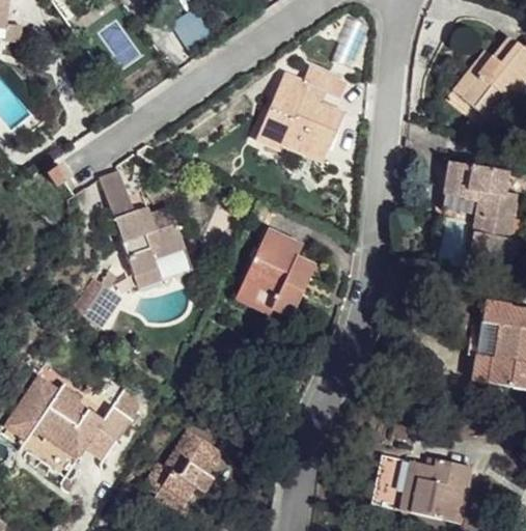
[(525,77),(525,56),(505,34),(483,56),(453,94),(483,122),(525,77)]
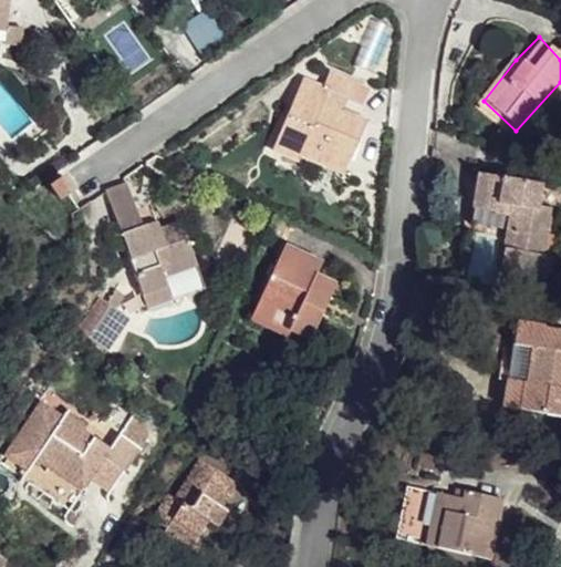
[(516,60),(508,54),(475,93),(484,101),(516,60)]
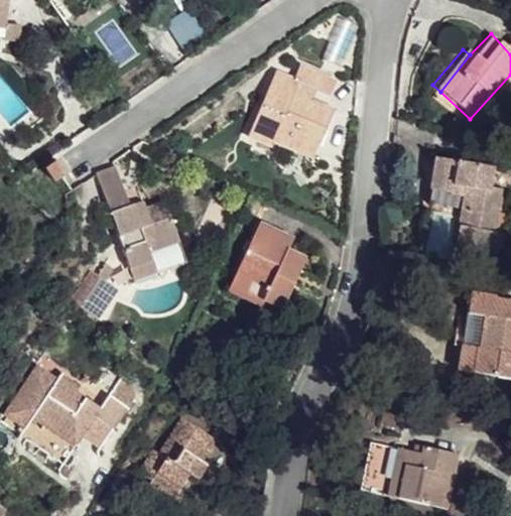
[(339,90),(309,76),(306,86),(284,78),(255,144),(278,153),(285,138),(316,153),(331,122),(316,111),(299,104),(305,91),(321,97),(334,102),(339,90)]
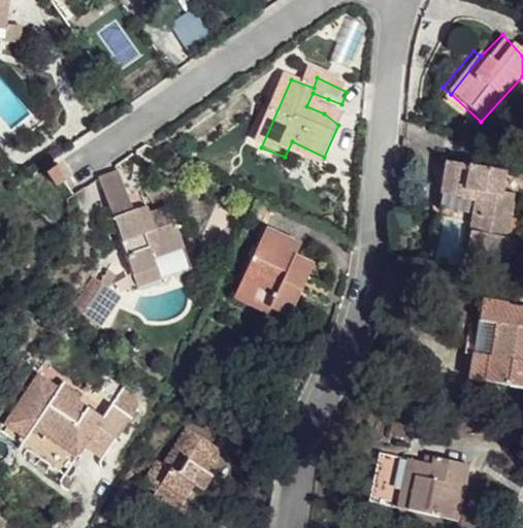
[(328,99),(313,93),(306,106),(324,113),(328,99)]
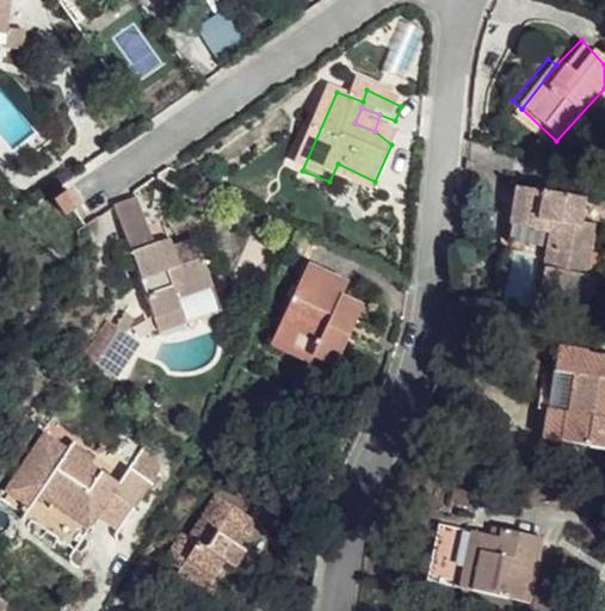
[(576,192),(516,181),(511,223),(537,228),(539,217),(547,218),(553,220),(548,264),(543,263),(539,285),(585,294),(587,275),(581,271),(586,222),(575,217),(576,192)]
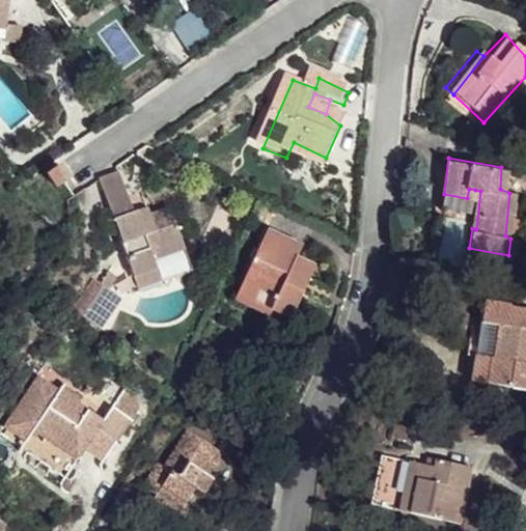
[(118,170),(100,177),(134,278),(159,269),(158,258),(183,248),(168,204),(153,210),(151,204),(133,210),(118,170)]
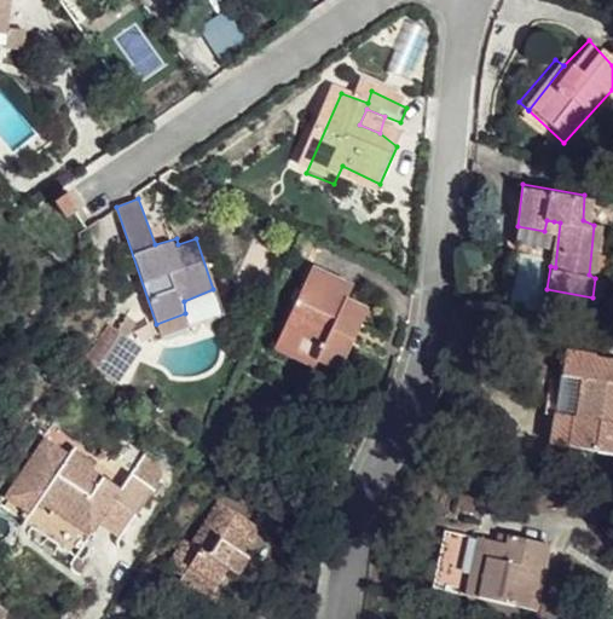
[(554,221),(547,220),(544,231),(553,232),(554,221)]
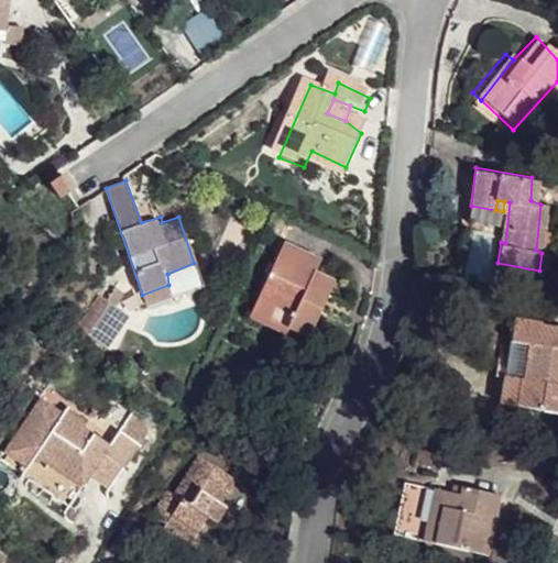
[(324,273),(293,253),(253,318),(305,350),(339,296),(321,280),(324,273)]
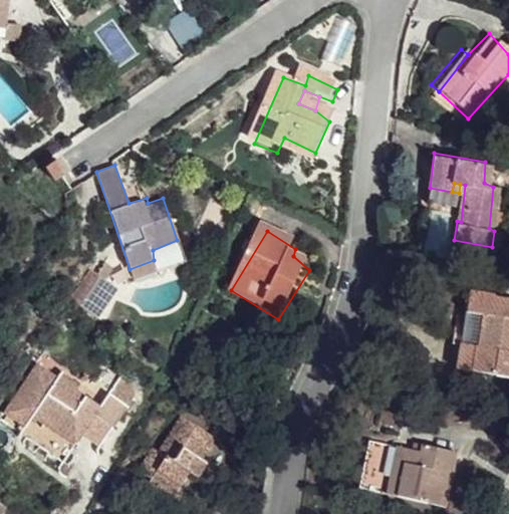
[(154,260),(130,269),(134,280),(158,272),(154,260)]
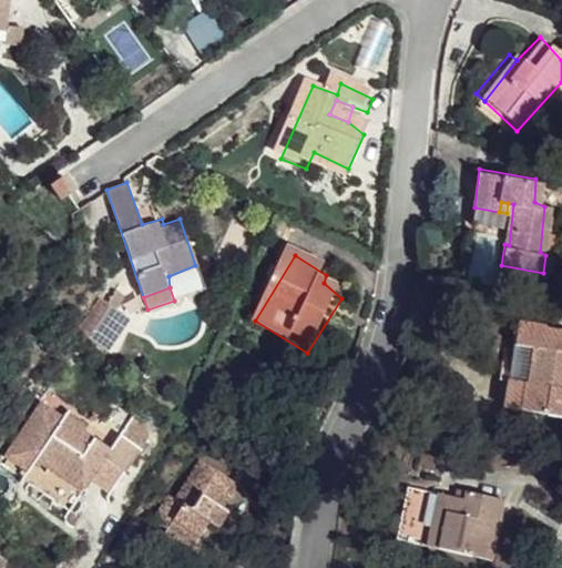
[(133,313),(114,301),(95,333),(114,345),(133,313)]
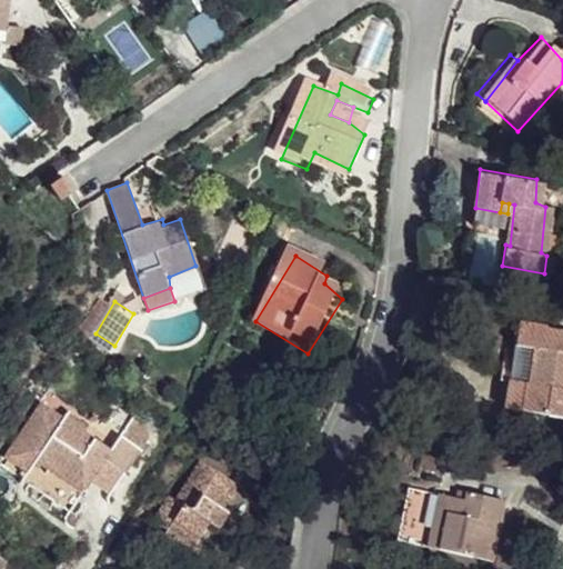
[(562,332),(520,323),(504,408),(562,418),(562,332)]
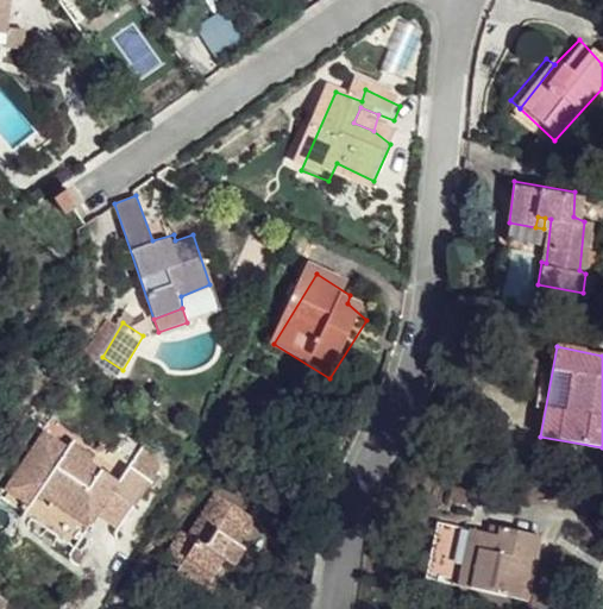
[(60,433),(39,425),(7,483),(38,502),(46,493),(90,520),(100,509),(126,522),(161,460),(131,440),(112,470),(83,453),(87,443),(64,428),(60,433)]
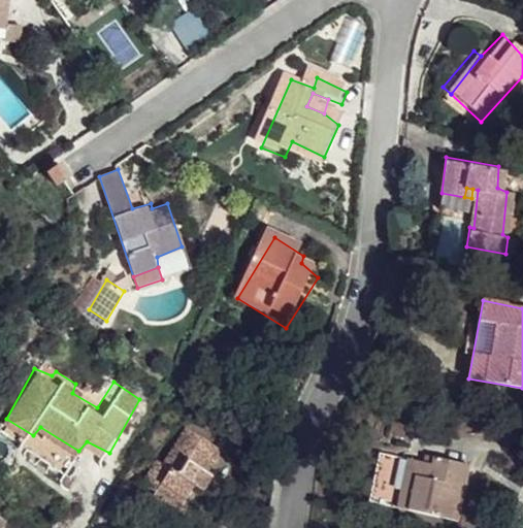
[(222,444),(188,424),(164,458),(157,455),(144,477),(155,485),(153,487),(175,504),(193,480),(201,482),(215,466),(210,462),(222,444)]
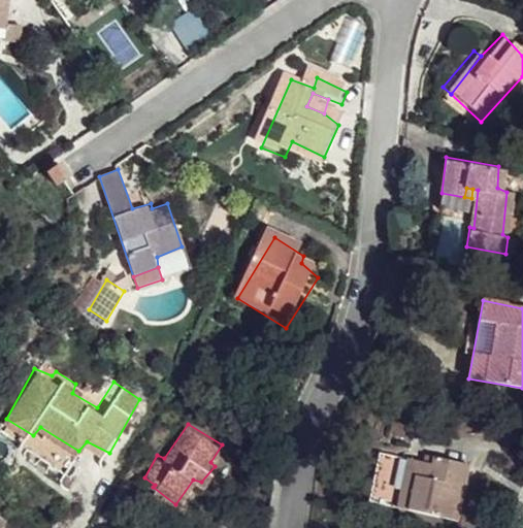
[(427,452),(415,449),(414,458),(426,459),(427,452)]
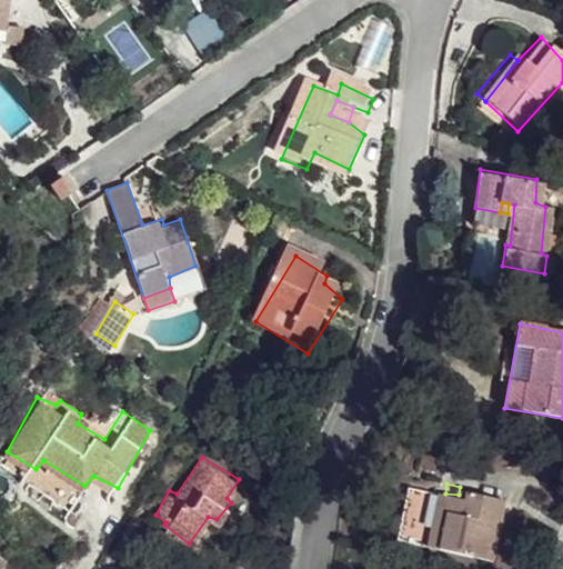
[(434,546),(486,556),(498,493),(460,487),(459,495),(445,493),(428,491),(426,508),(440,510),(434,546)]
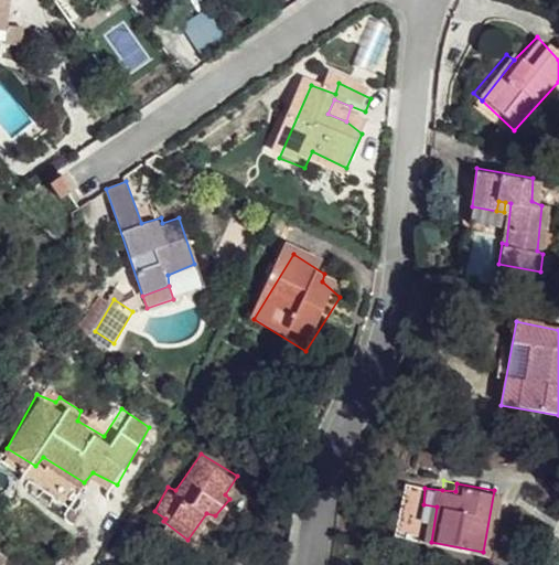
[(417,539),(431,542),(437,507),(423,504),(417,539)]
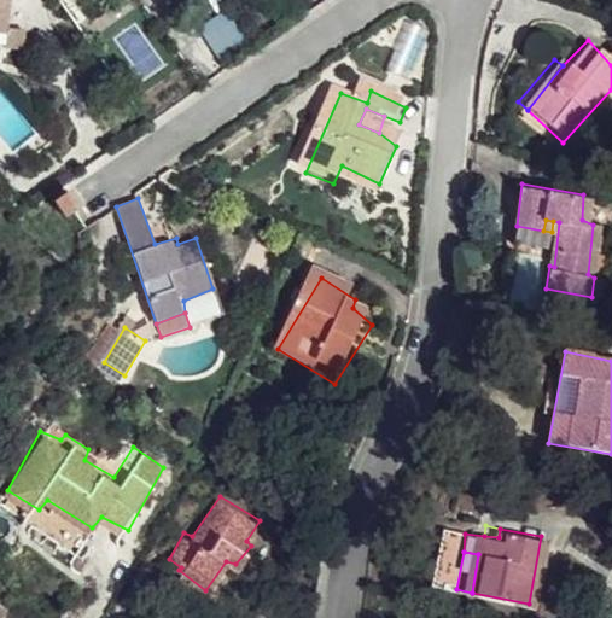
[(4,617),(12,602),(0,595),(0,617),(4,617)]
